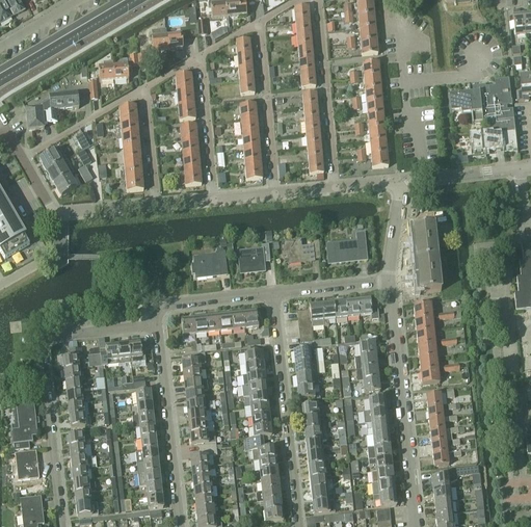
[(0,0),(0,20),(12,14),(12,12),(14,12),(15,11),(8,0),(0,0)]
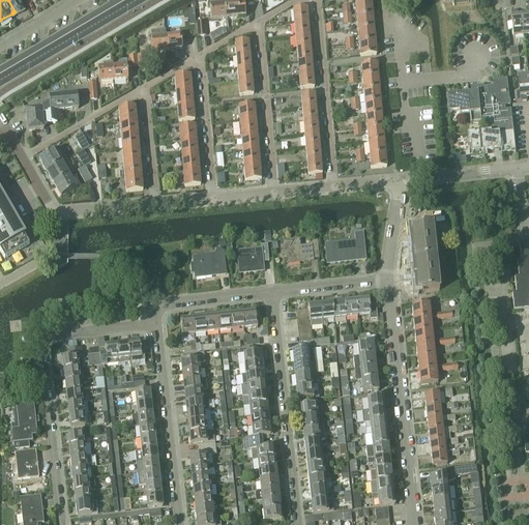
[(8,0),(15,11),(25,6),(21,0),(8,0)]
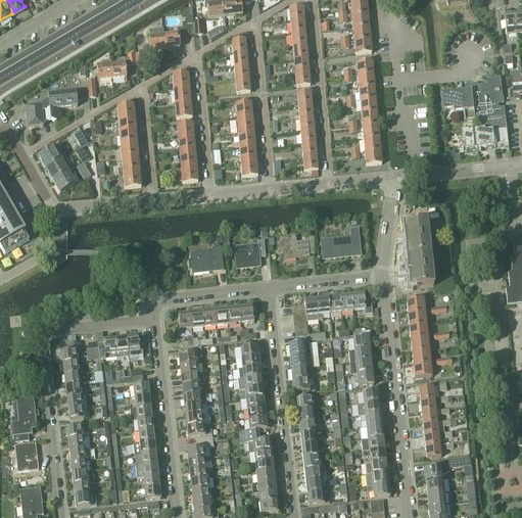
[(223,14),(222,0),(207,2),(208,15),(223,14)]
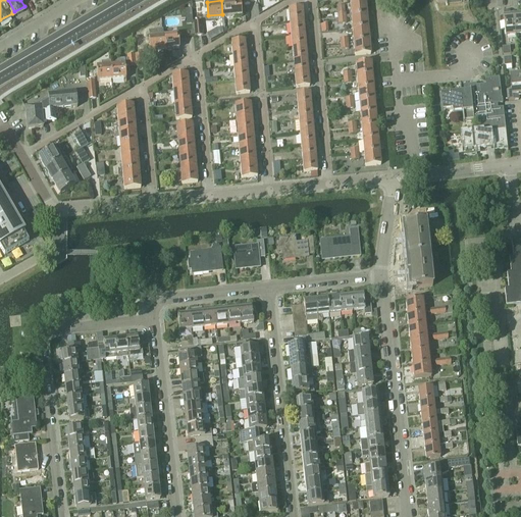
[(221,0),(222,14),(242,12),(241,0),(221,0)]
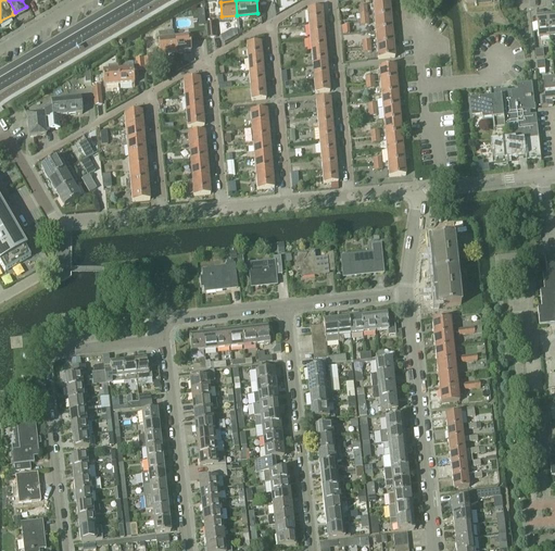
[(374,0),(375,14),(391,12),(390,0),(374,0)]
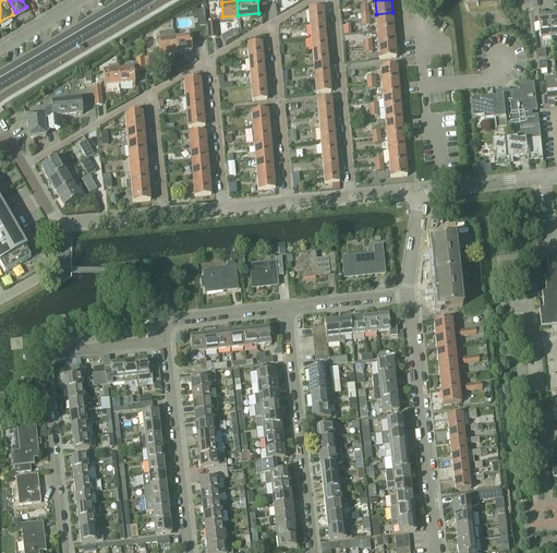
[(309,5),(311,20),(325,19),(324,4),(323,4),(309,5)]
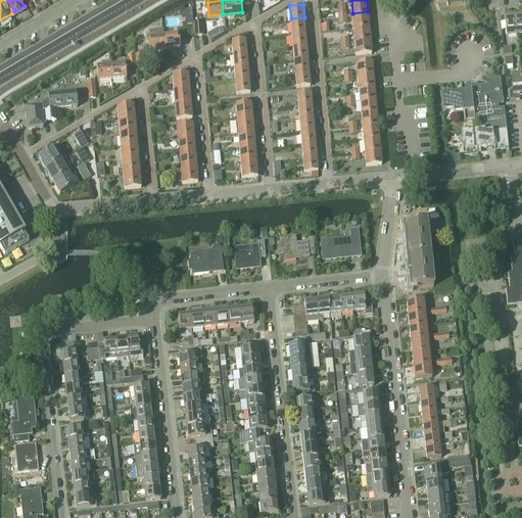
[(508,32),(518,31),(516,11),(510,12),(510,7),(501,8),(503,18),(503,27),(507,27),(508,32)]
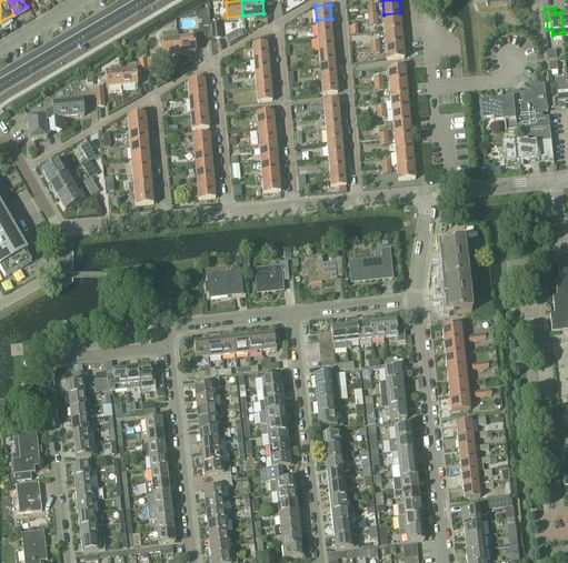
[(384,14),(385,28),(401,27),(400,12),(384,14)]
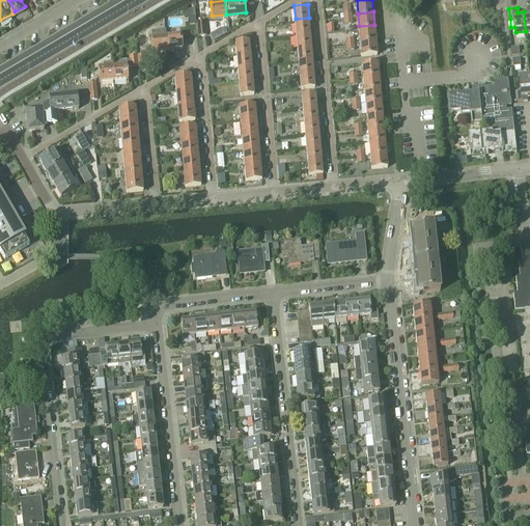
[(207,31),(206,17),(198,17),(199,32),(207,31)]
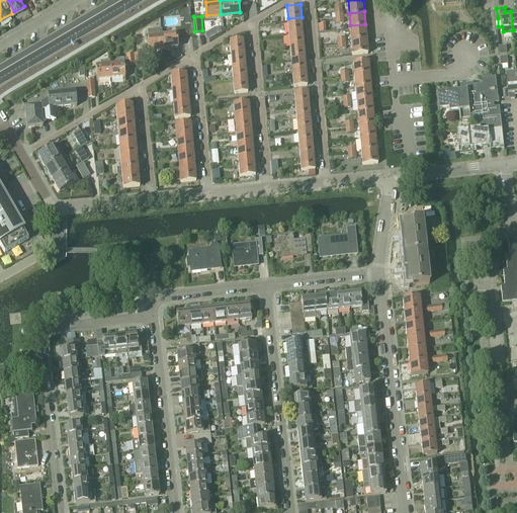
[(288,18),(289,31),(299,30),(303,30),(302,17),(288,18)]
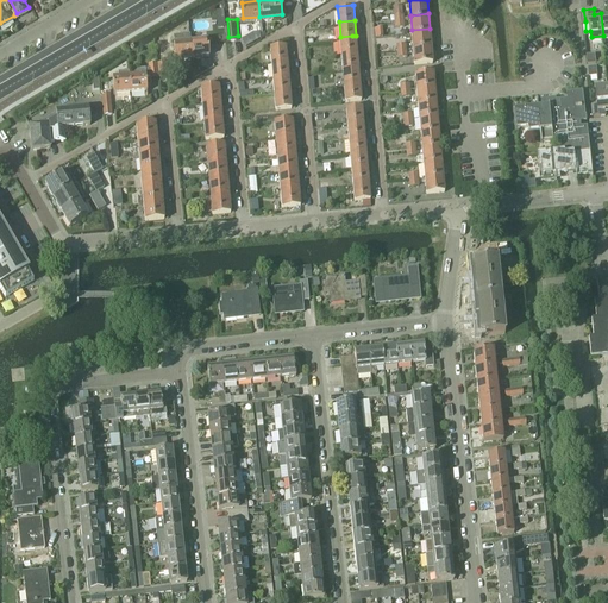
[(412,30),(413,45),(431,44),(430,29),(412,30)]
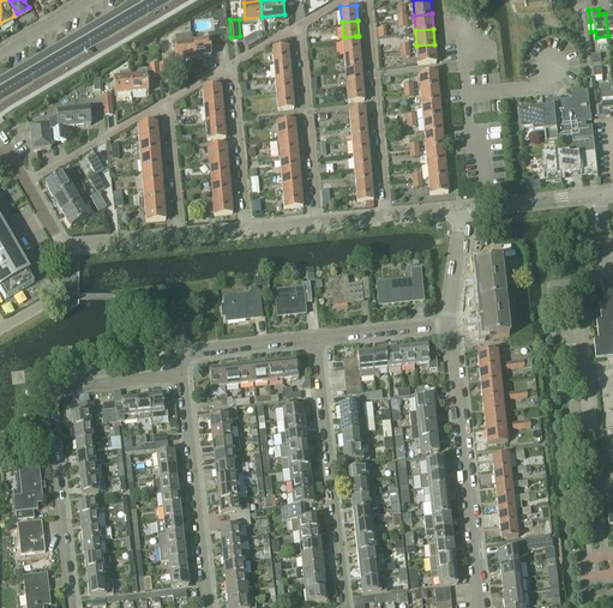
[(256,30),(245,37),(248,43),(260,37),(256,30)]
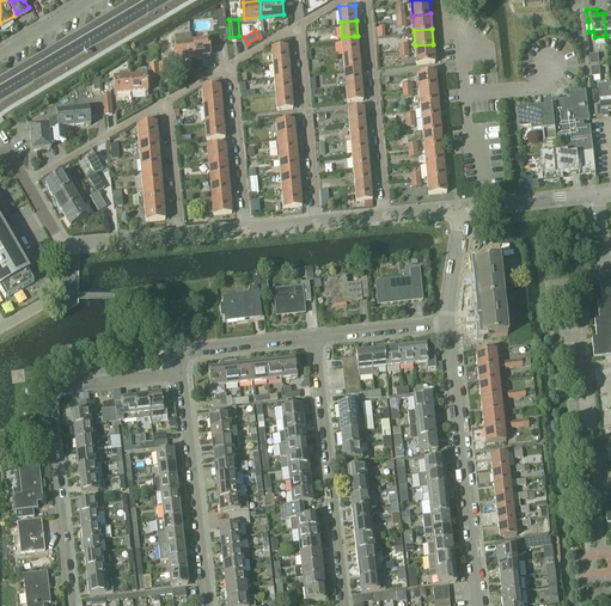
[(209,36),(193,37),(194,53),(211,51),(209,36)]
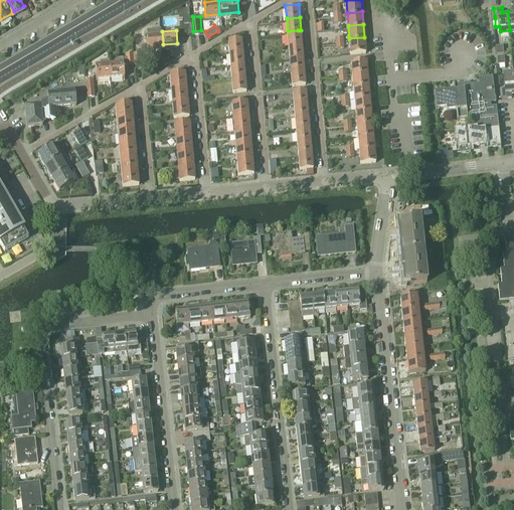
[(288,31),(289,44),(302,42),(301,30),(298,30),(288,31)]
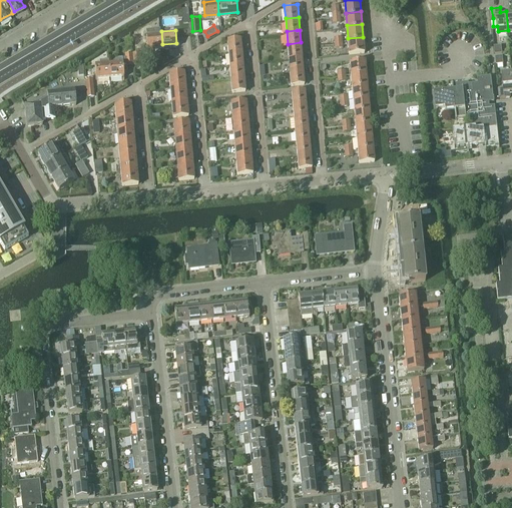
[(162,44),(161,31),(147,32),(148,46),(162,44)]
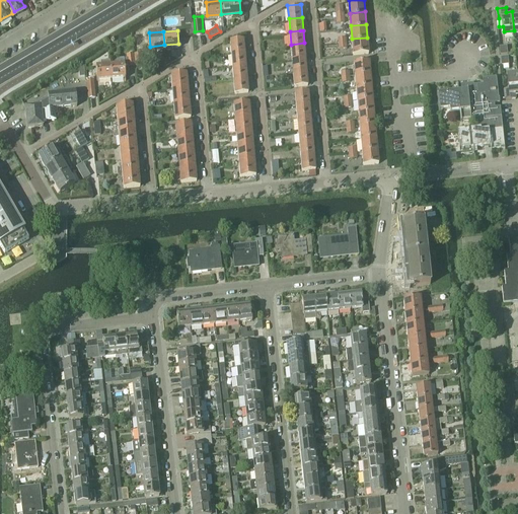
[(230,38),(231,51),(245,50),(244,37),(230,38)]
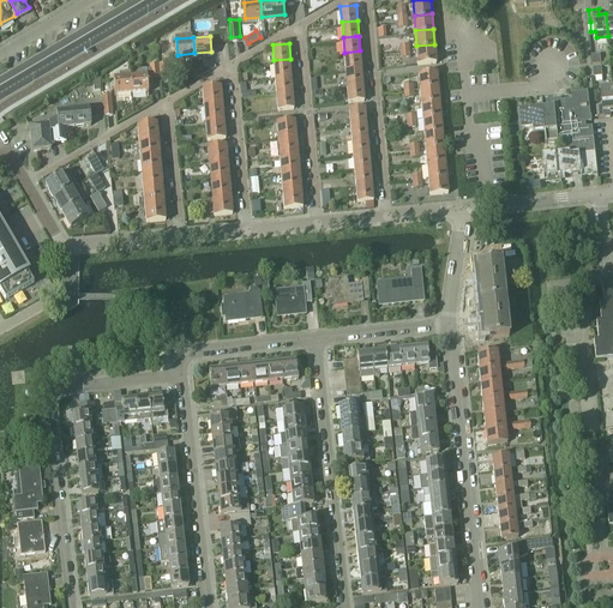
[(434,44),(416,46),(418,61),(437,59),(434,44)]
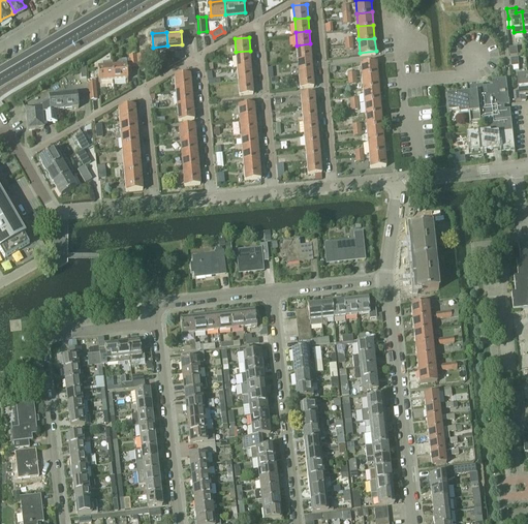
[(297,45),(298,58),(306,58),(312,57),(310,43),(297,45)]
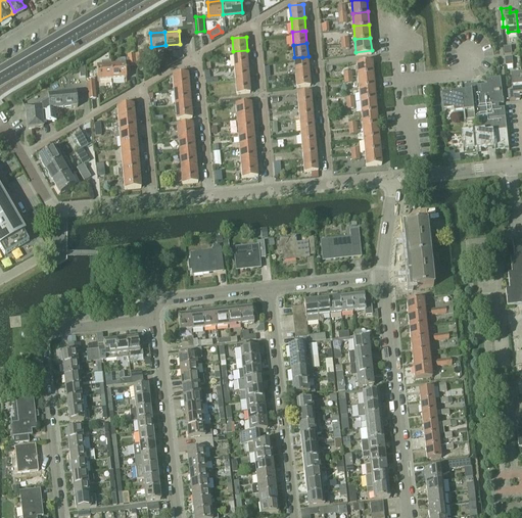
[(111,62),(112,76),(127,75),(127,68),(131,67),(130,62),(137,62),(136,49),(128,50),(128,54),(116,55),(116,61),(111,62)]
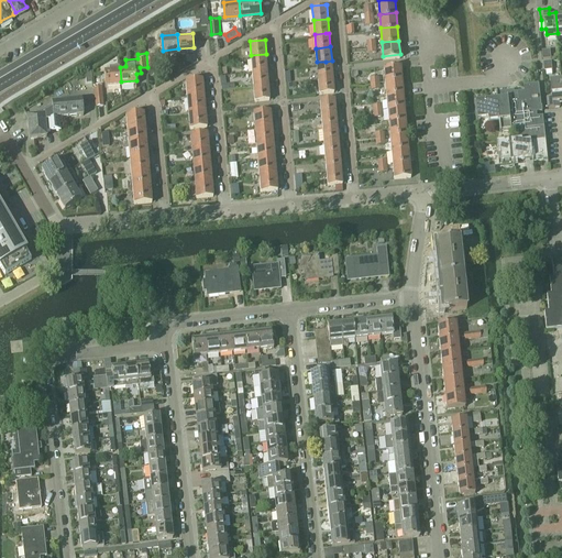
[(154,53),(146,53),(147,67),(155,66),(154,53)]
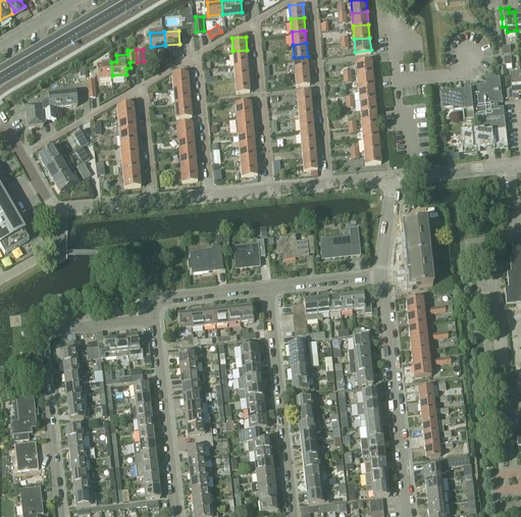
[(232,51),(235,64),(248,63),(247,50),(232,51)]
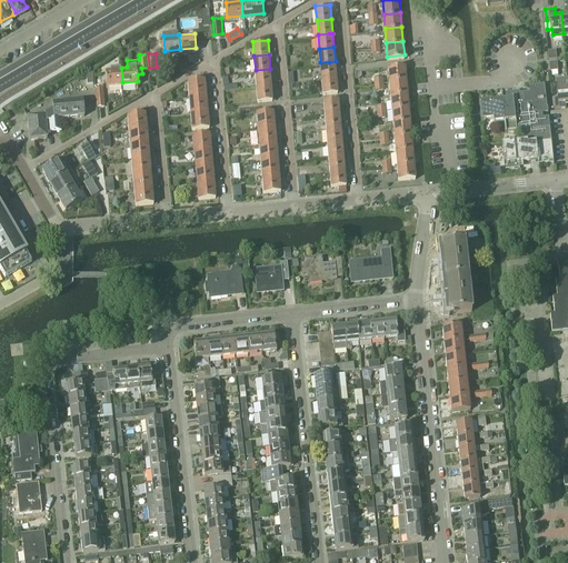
[(320,62),(321,77),(337,76),(336,61),(329,62),(320,62)]
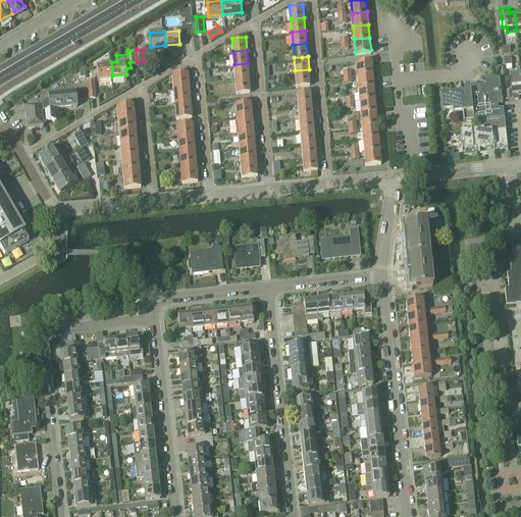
[(99,76),(112,75),(111,62),(111,57),(103,57),(103,62),(97,63),(99,76)]
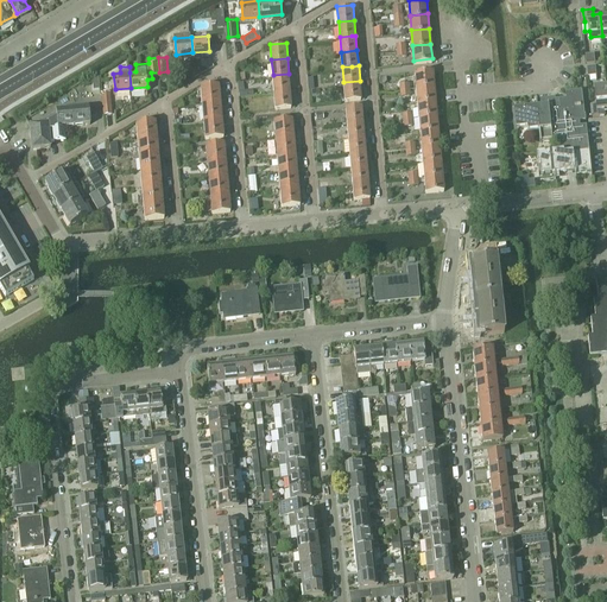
[(415,69),(416,84),(434,82),(432,68),(415,69)]
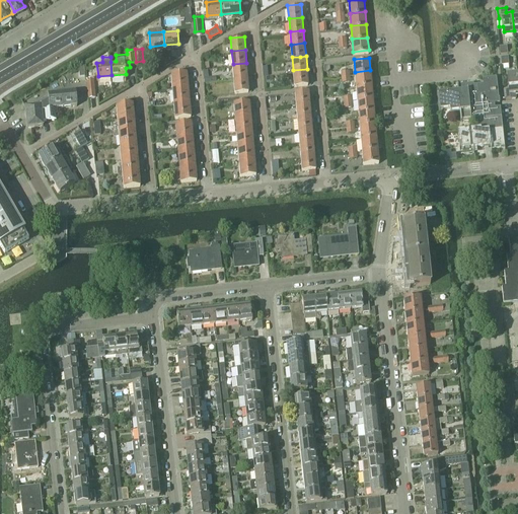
[(233,64),(234,77),(247,76),(246,63),(233,64)]
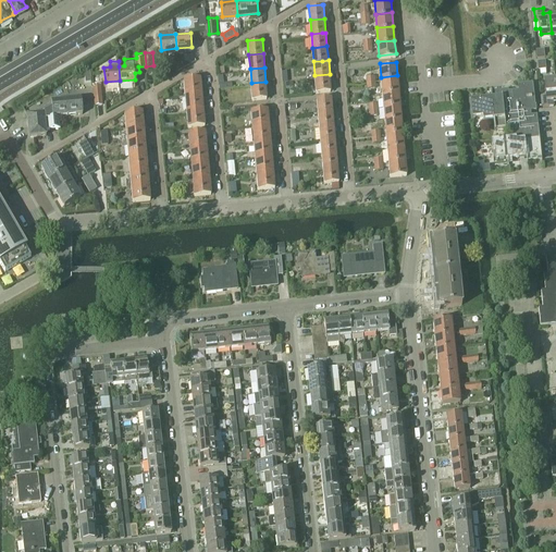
[(195,76),(184,77),(186,93),(202,92),(201,75),(197,76),(197,72),(194,73),(195,76)]
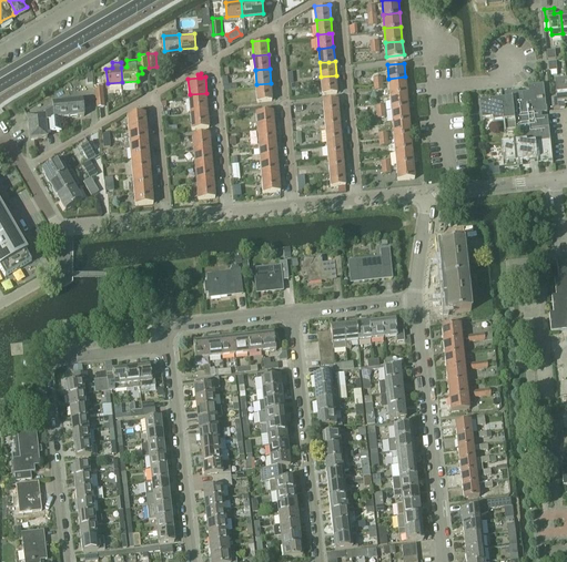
[(336,75),(321,77),(323,91),(328,90),(337,90),(336,75)]
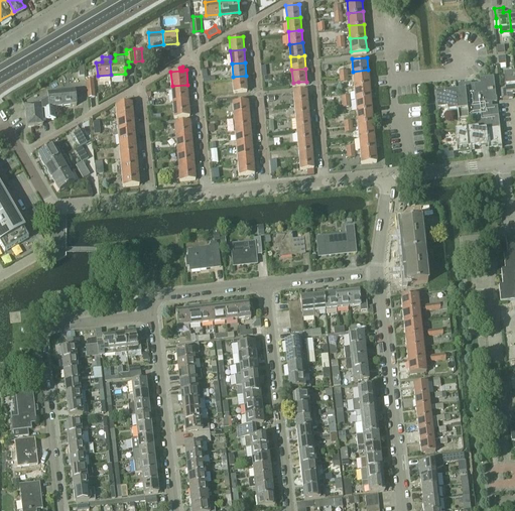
[(513,89),(514,89),(514,69),(505,70),(506,85),(502,85),(503,95),(513,94),(513,89)]
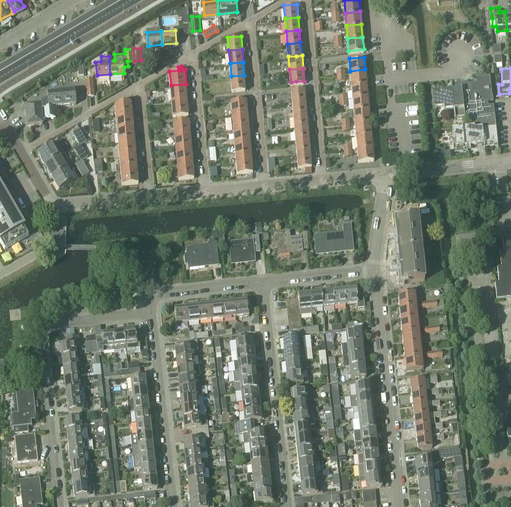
[(350,71),(352,83),(367,82),(365,69),(350,71)]
